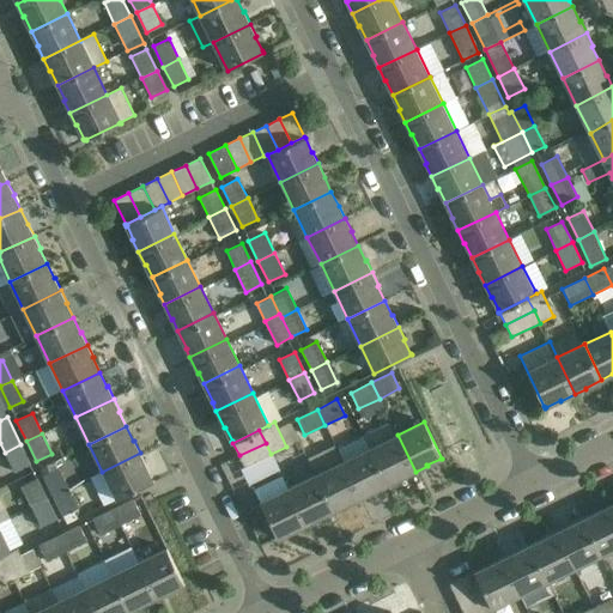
[(398,435),(370,448),(388,484),(401,478),(402,479),(416,472),(398,435)]
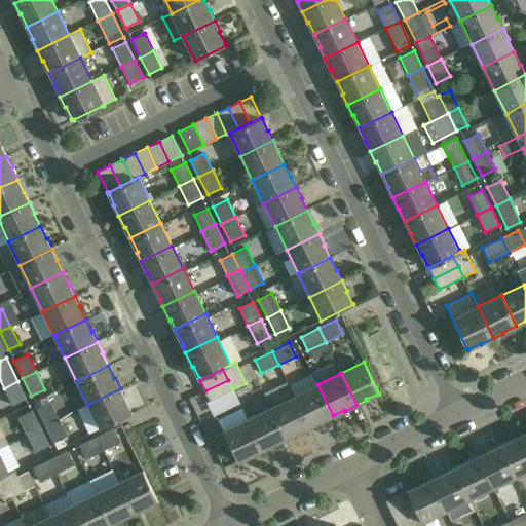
[(232,389),(228,380),(205,390),(210,401),(232,389)]
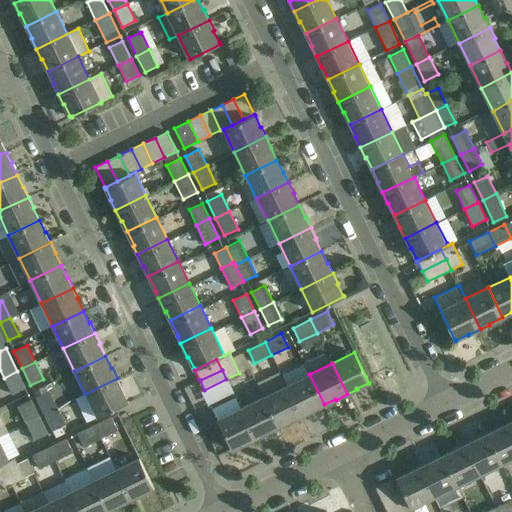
[(17,371),(4,378),(12,394),(25,387),(17,371)]
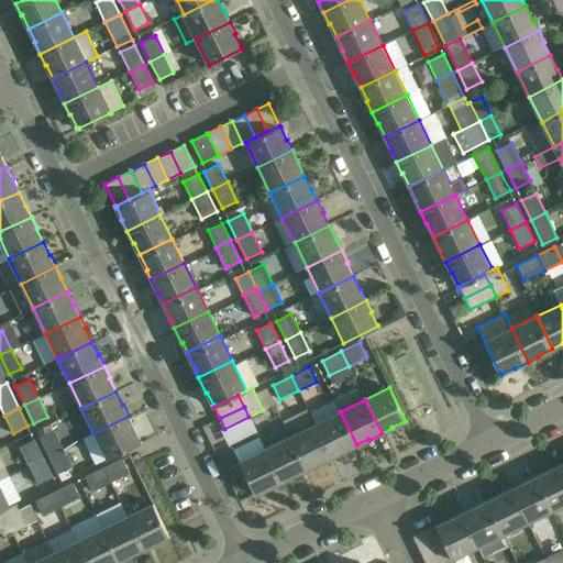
[(315,424),(331,459),(342,453),(342,452),(355,445),(356,444),(340,411),(315,424)]
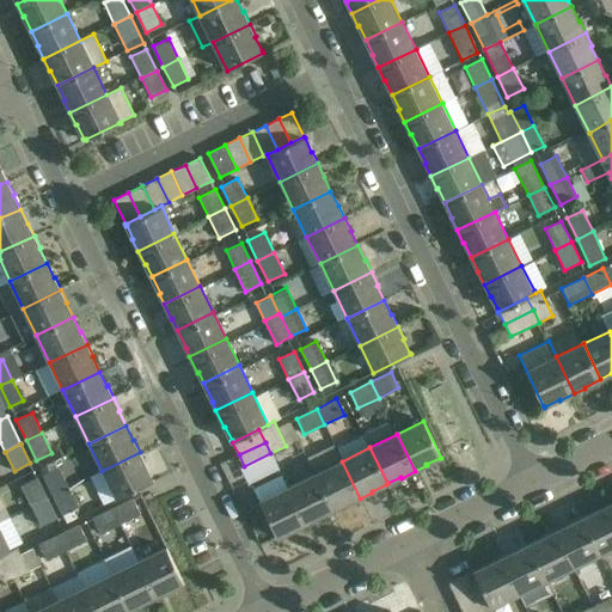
[(342,461),(314,475),(332,510),(347,503),(348,505),(360,499),(336,448),(342,461)]
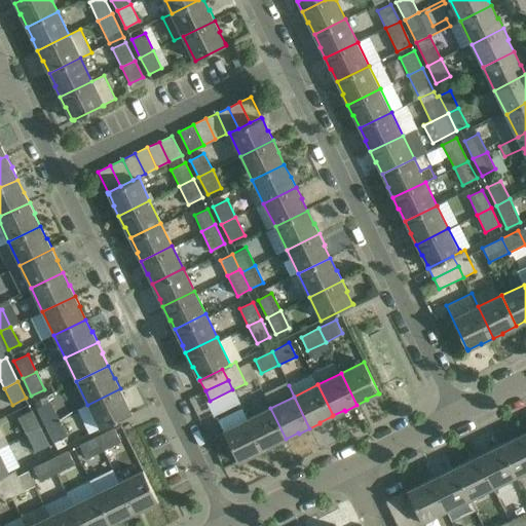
[(125,400),(120,388),(87,405),(100,428),(132,413),(132,412),(130,412),(124,400),(125,400)]
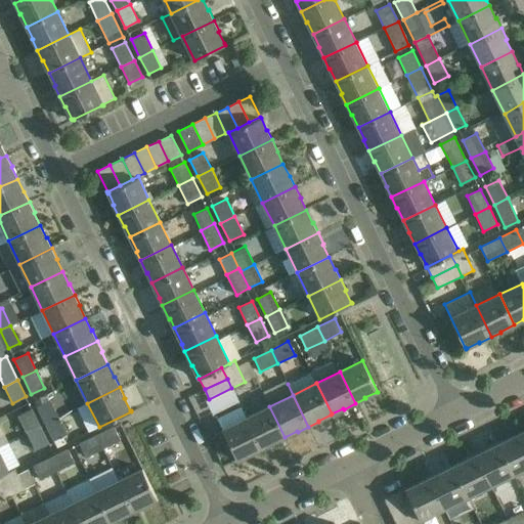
[(37,406),(45,423),(58,417),(50,399),(37,406)]
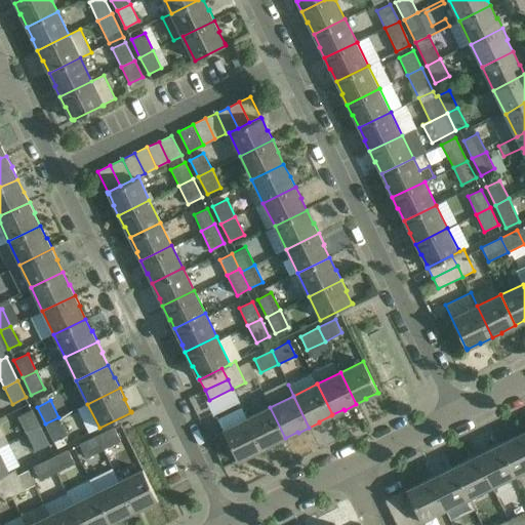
[(217,418),(223,430),(223,431),(224,432),(238,459),(237,460),(238,461),(239,460),(251,454),(251,455),(261,450),(246,418),(241,407),(217,418)]
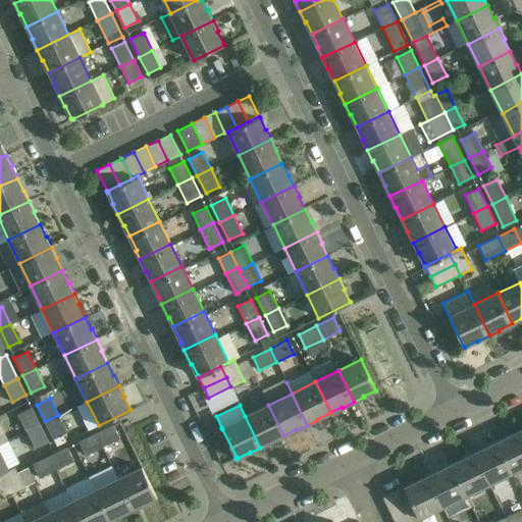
[(283,435),(268,405),(245,416),(260,448),(271,442),(271,441),(283,435)]
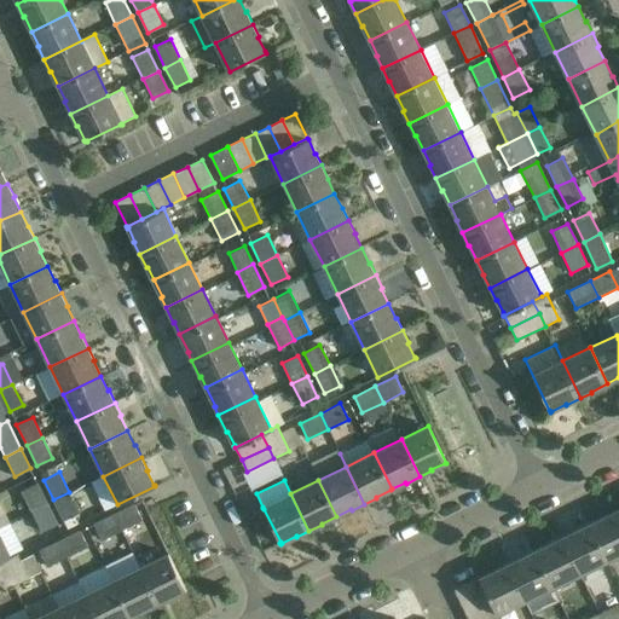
[(22,491),(32,512),(47,503),(38,482),(22,491)]
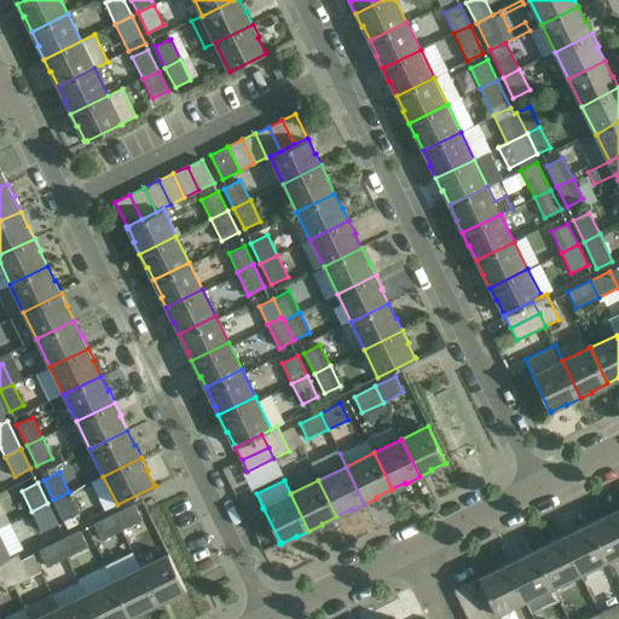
[(69,492),(53,499),(68,528),(77,524),(74,516),(80,513),(69,492)]
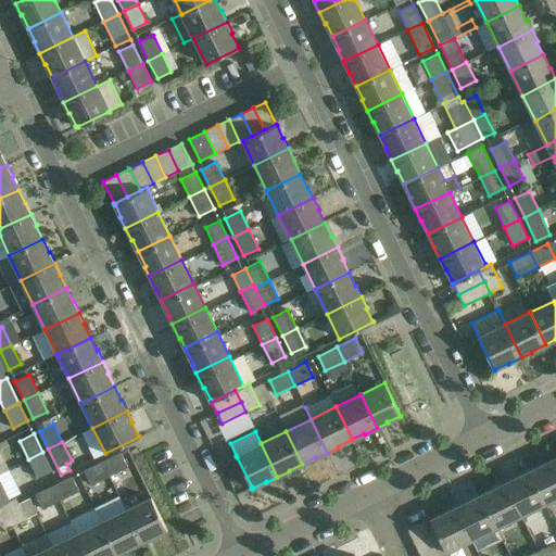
[(52,471),(42,452),(28,459),(38,478),(52,471)]
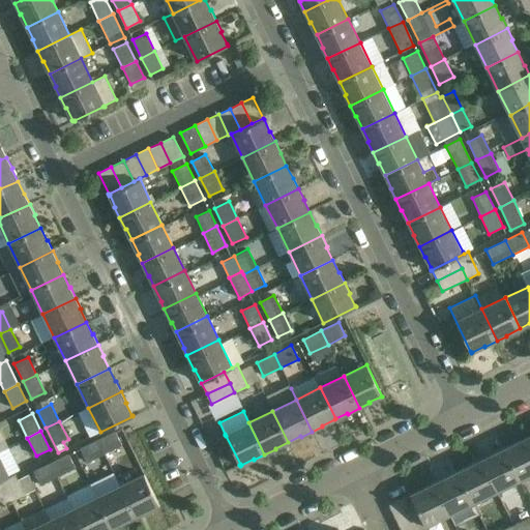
[(97,440),(105,454),(121,445),(115,431),(97,440)]
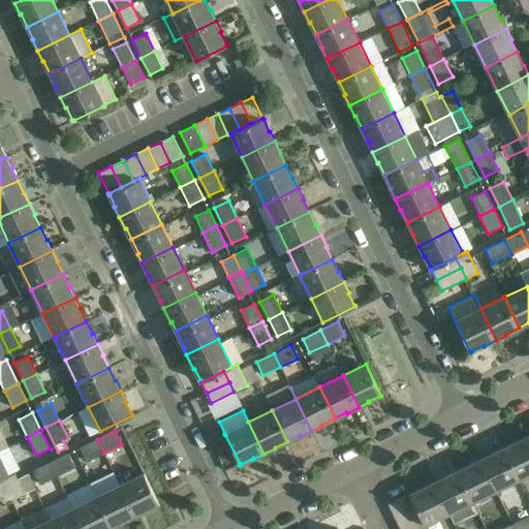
[(517,441),(504,447),(519,478),(528,472),(528,439),(527,435),(516,440),(517,441)]
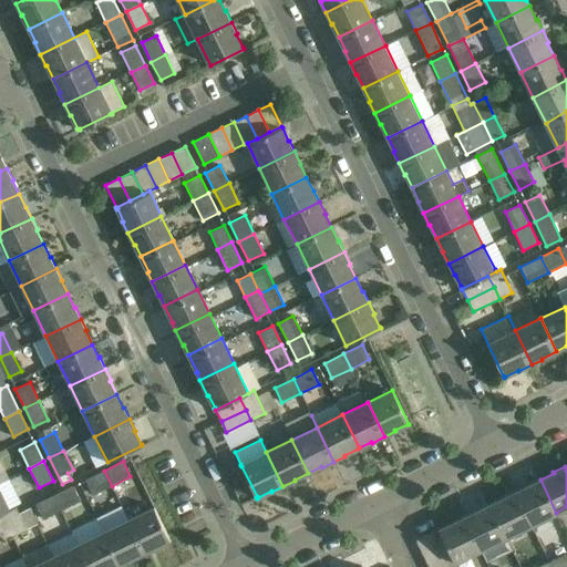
[(92,495),(112,486),(104,471),(85,480),(92,495)]
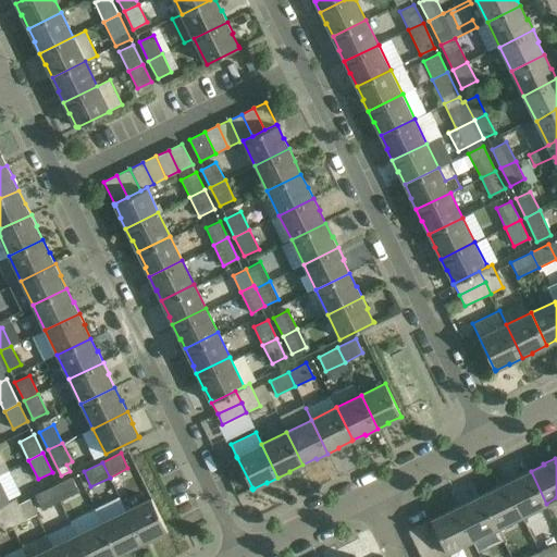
[(546,504),(531,471),(517,478),(517,477),(505,483),(522,516),(546,504)]
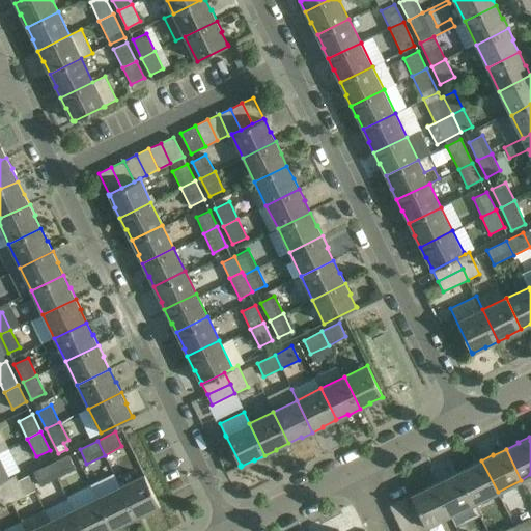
[(51,464),(57,478),(76,469),(68,454),(51,464)]
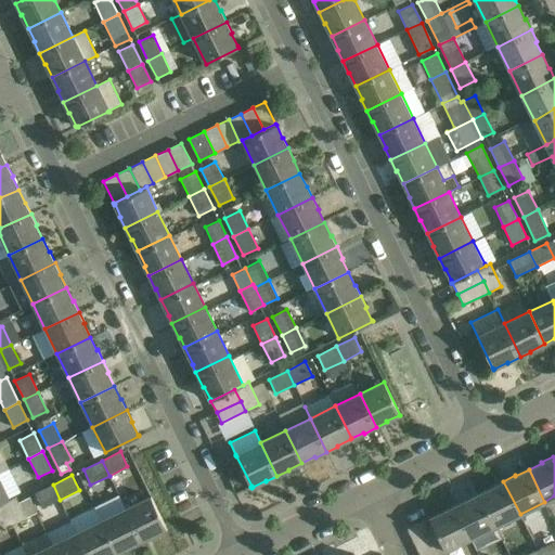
[(11,499),(0,476),(0,503),(1,503),(11,499)]
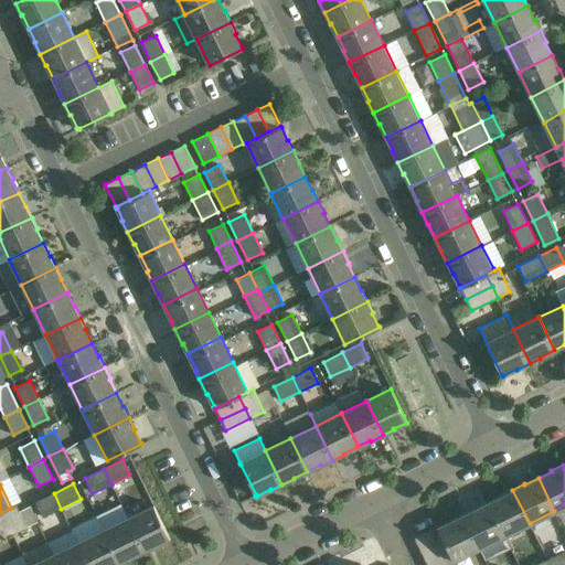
[(530,523),(512,490),(501,496),(501,497),(488,503),(504,535),(530,523)]
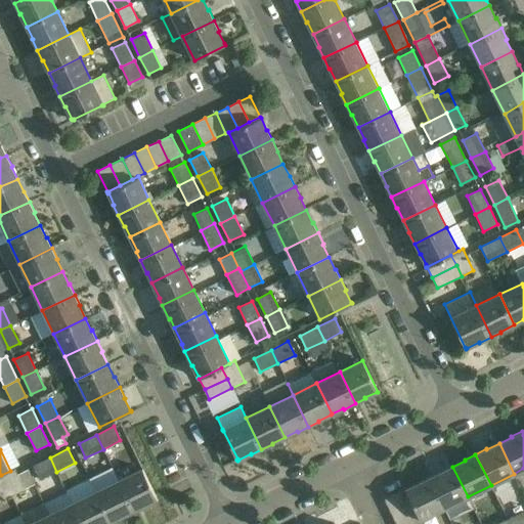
[(40,480),(56,472),(50,457),(33,466),(40,480)]
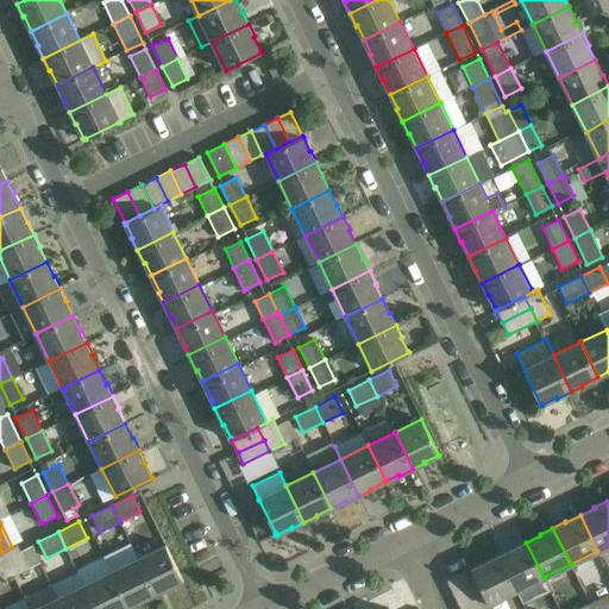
[(544,577),(526,542),(512,550),(512,548),(498,554),(516,590),(544,577)]
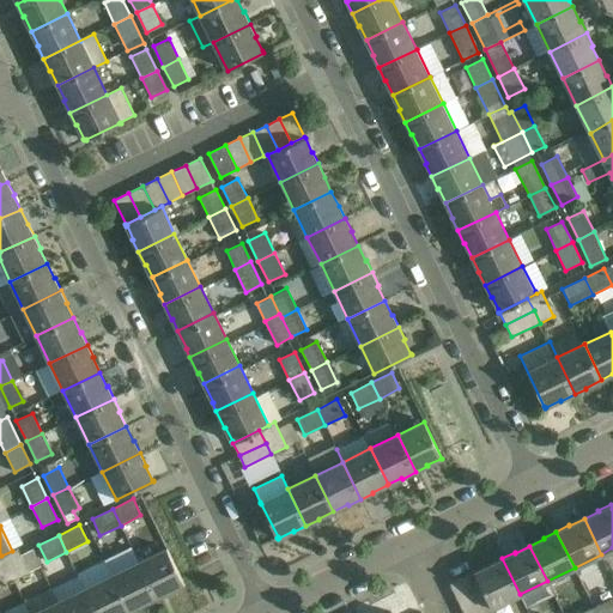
[(1,556),(7,570),(13,581),(31,572),(41,566),(31,548),(22,553),(19,547),(12,551),(1,556)]
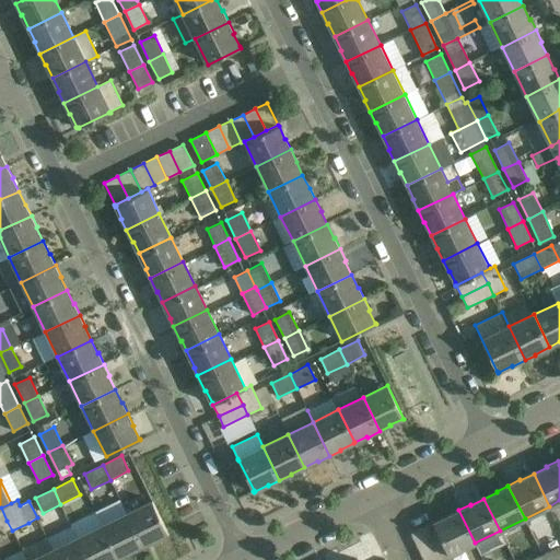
[(127,513),(143,547),(154,541),(154,540),(166,534),(167,535),(168,534),(152,501),(127,513)]
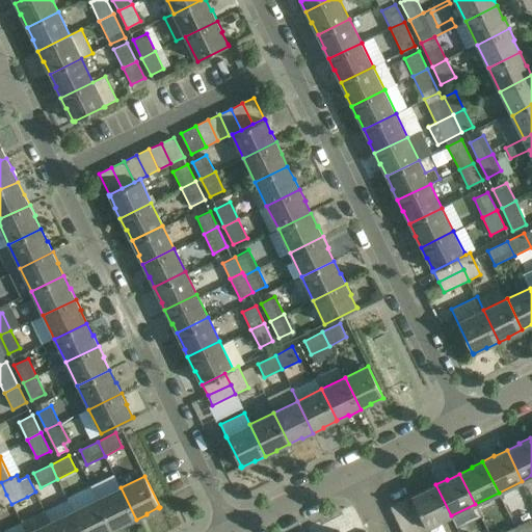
[(411,496),(418,508),(423,520),(427,528),(451,515),(435,484),(425,489),(425,490),(413,497),(413,496),(411,496)]
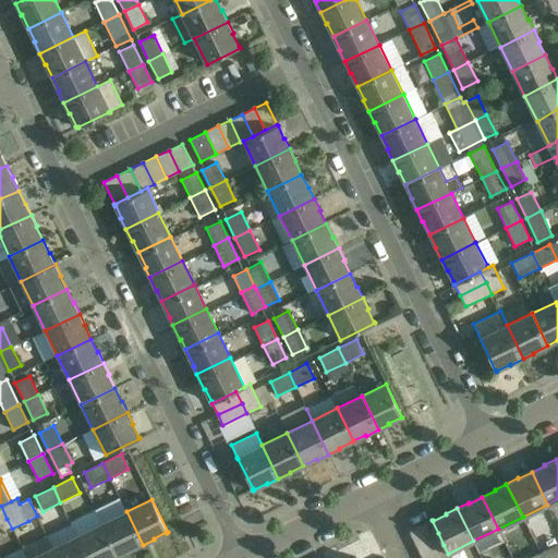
[(143,545),(126,511),(101,523),(118,556),(131,549),(131,550),(143,545)]
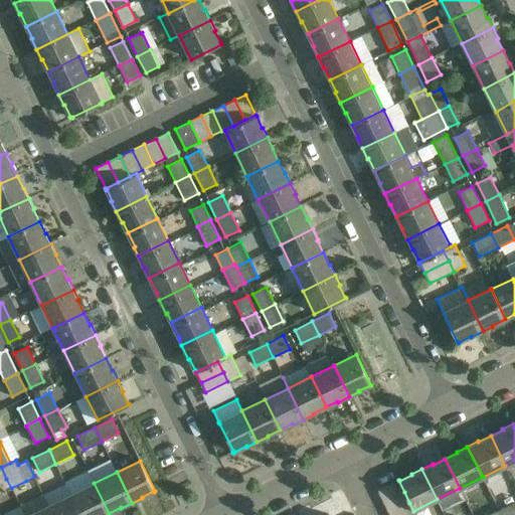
[(71,494),(80,514),(104,514),(109,513),(89,473),(74,481),(78,490),(71,494)]
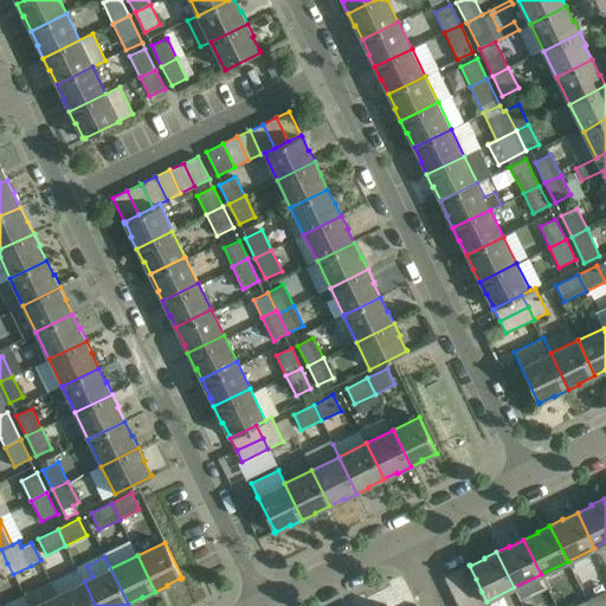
[(0,580),(13,574),(7,563),(0,567),(0,580)]
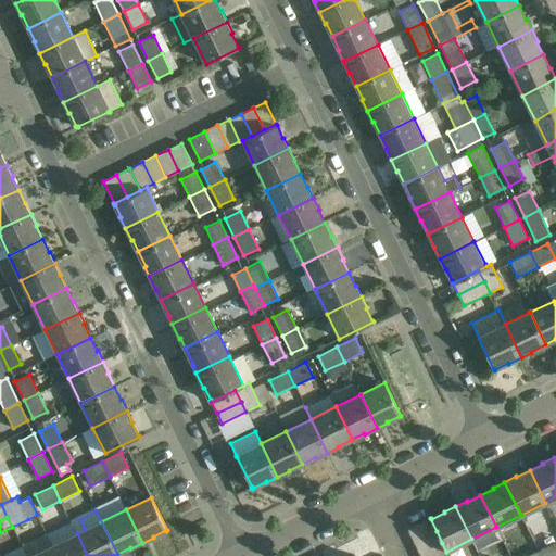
[(414,542),(437,531),(430,518),(430,519),(408,530),(414,542)]
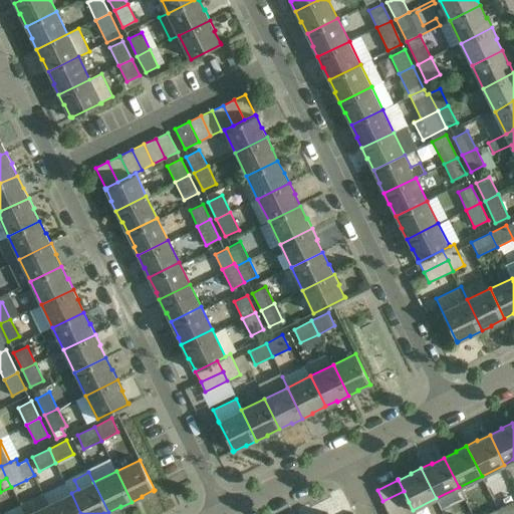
[(404,491),(382,501),(389,512),(409,502),(404,491)]
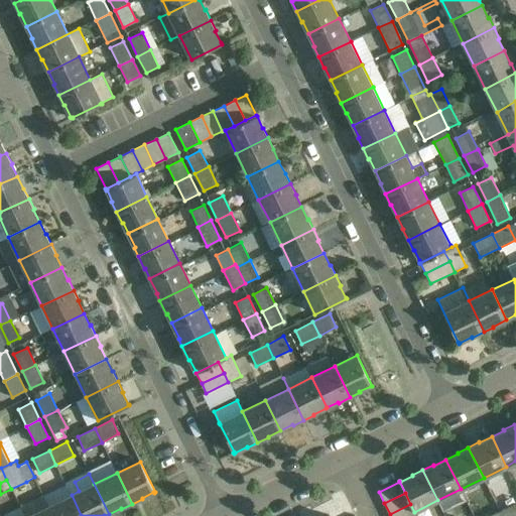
[(81,515),(72,495),(48,506),(52,515),(81,515)]
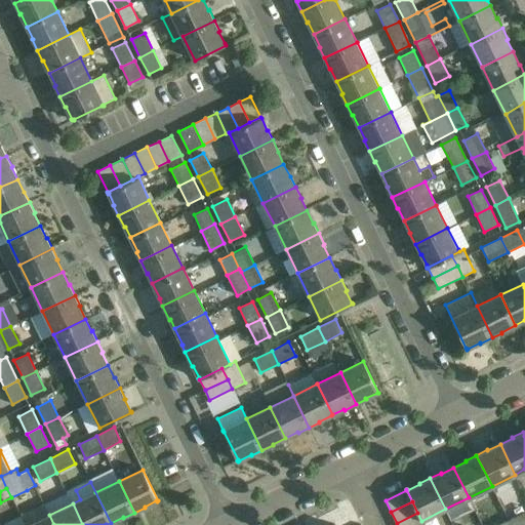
[(524,524),(524,511),(509,520),(511,524),(524,524)]
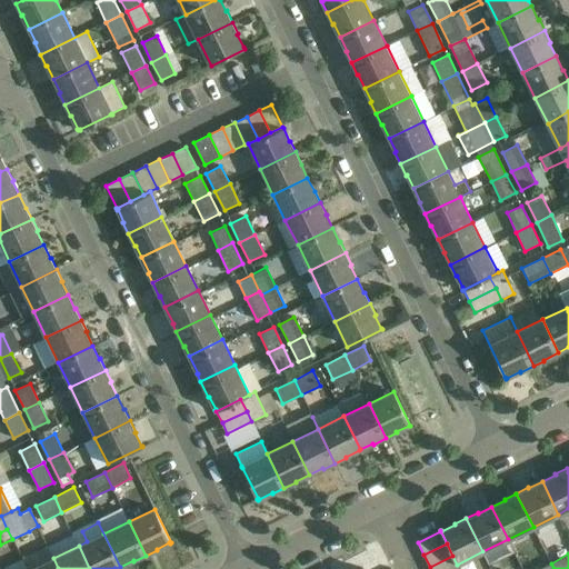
[(455,568),(459,568),(457,565),(452,556),(430,567),(430,568),(455,568)]
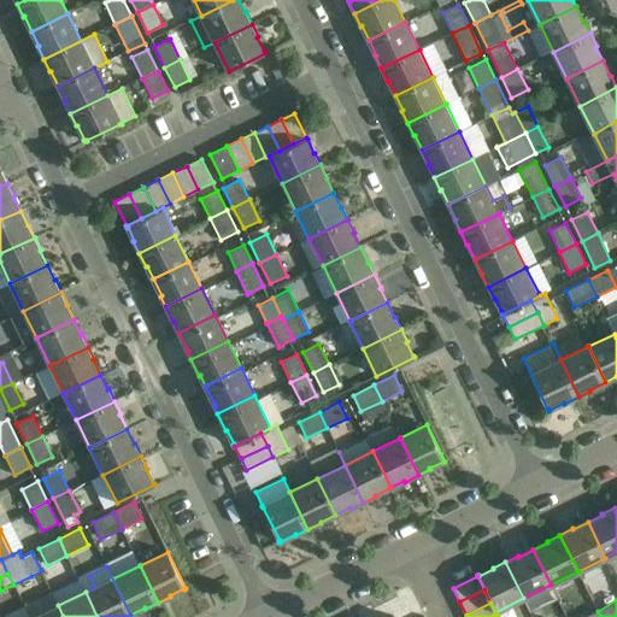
[(63,616),(58,605),(34,616),(63,616)]
